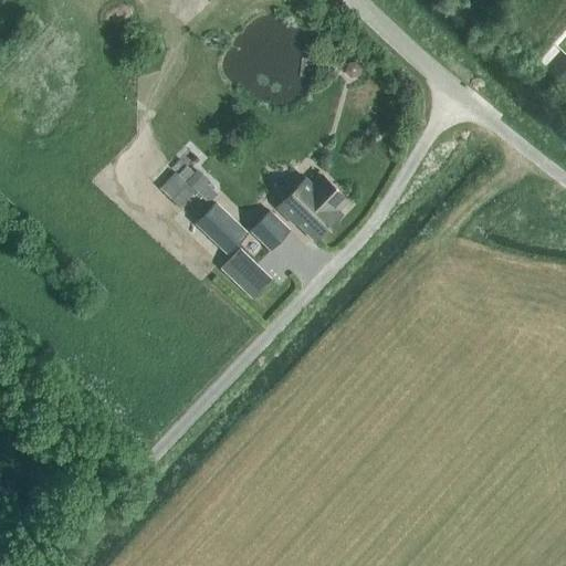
[(194,175),(185,167),(179,173),(187,180),(186,182),(197,192),(208,180),(197,170),(194,175)]
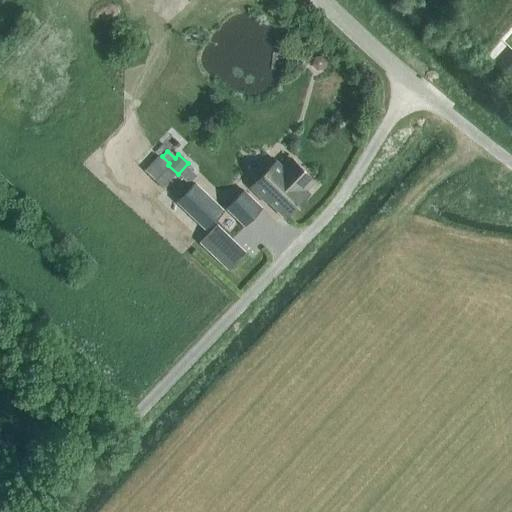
[(313,181),(291,160),(282,169),(275,163),(251,188),(267,204),(269,202),(286,218),(308,195),(304,191),(313,181)]
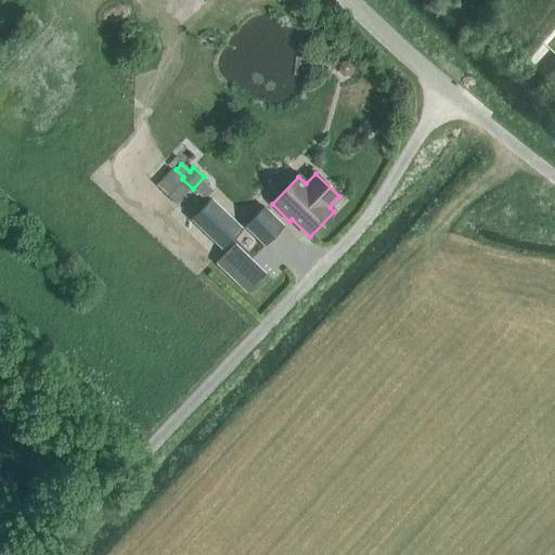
[(221,250),(243,229),(210,197),(190,220),(221,250)]
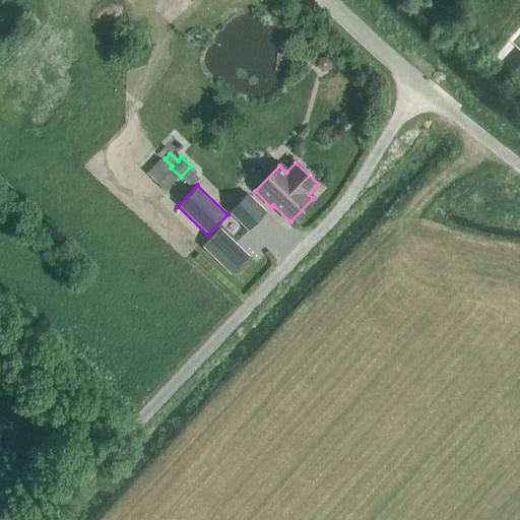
[(248,231),(266,212),(248,194),(230,213),(248,231)]
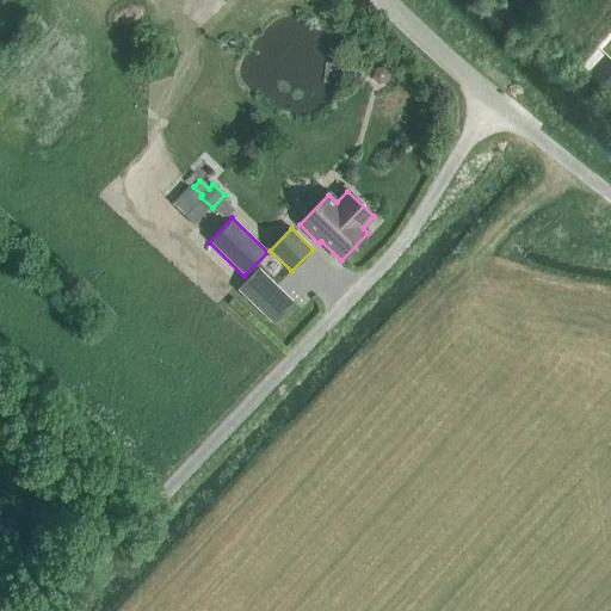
[(259,270),(239,291),(273,325),(294,303),(259,270)]
